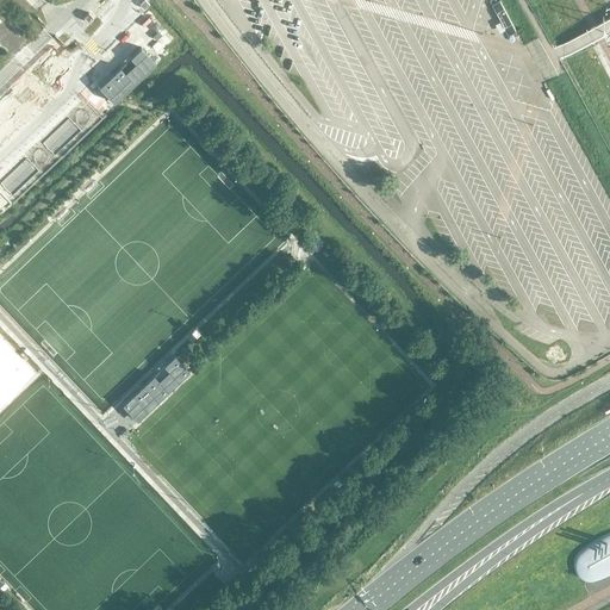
[(141,47),(99,87),(114,103),(156,63),(141,47)]
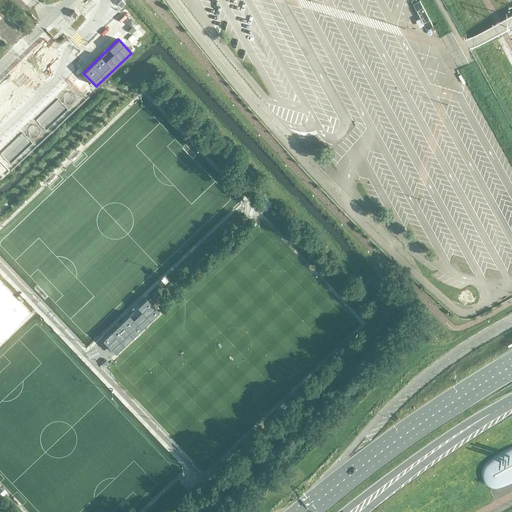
[(59,98),(37,118),(47,129),(69,109),(59,98)]
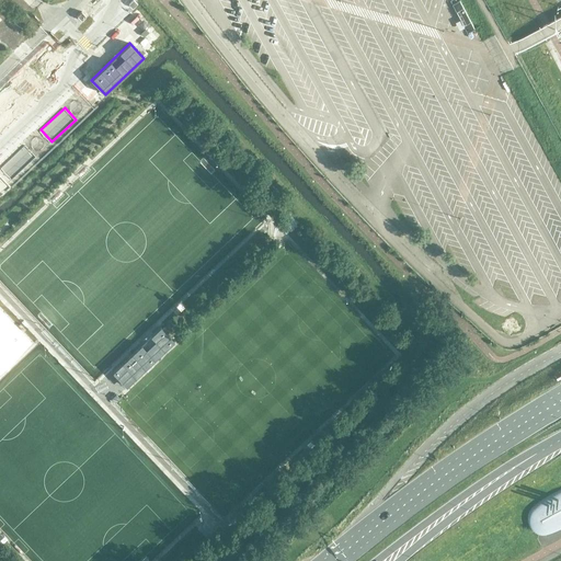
[(0,309),(0,370),(31,342),(0,309)]
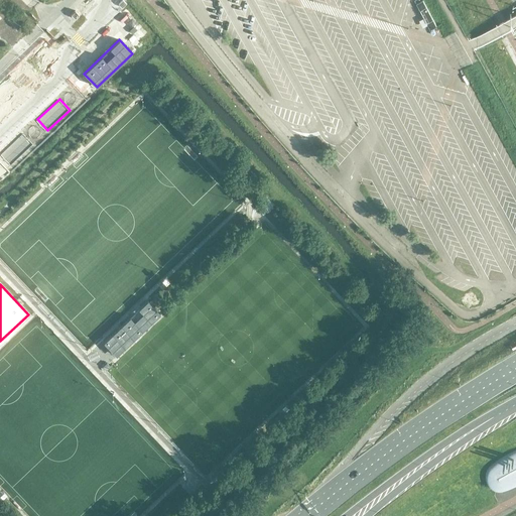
[(147,300),(104,342),(116,355),(160,313),(147,300)]
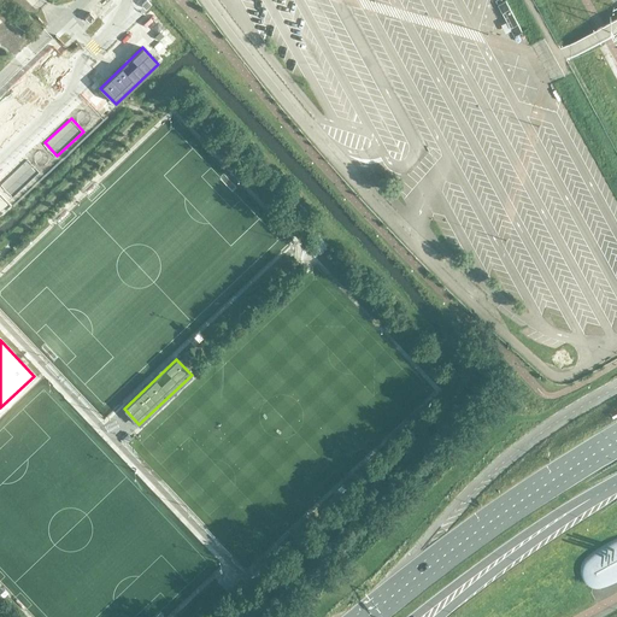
[(616,538),(612,540),(609,542),(605,544),(600,547),(597,550),(592,553),(588,556),(586,558),(585,559),(583,562),(582,563),(581,564),(581,565),(581,568),(581,569),(581,571),(581,573),(581,574),(581,575),(582,576),(582,577),(583,579),(585,580),(586,581),(587,583),(589,585),(591,585),(593,586),(594,586),(595,587),(598,587),(599,586),(601,586),(607,585),(611,582),(615,581),(616,580),(616,538)]
